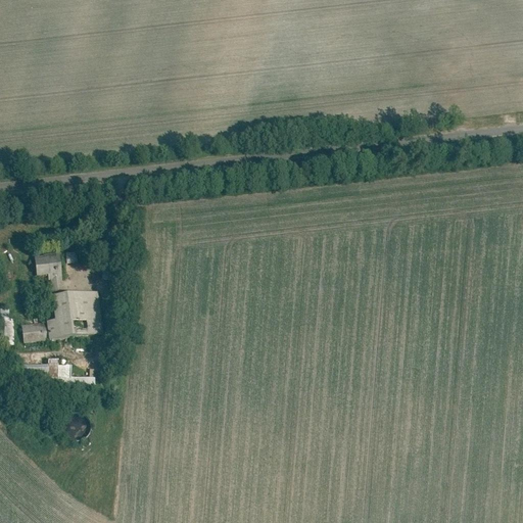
[(57,252),(32,254),(33,277),(45,276),(45,280),(48,280),(52,322),(21,325),(22,342),(101,336),(97,289),(60,292),(57,252)]
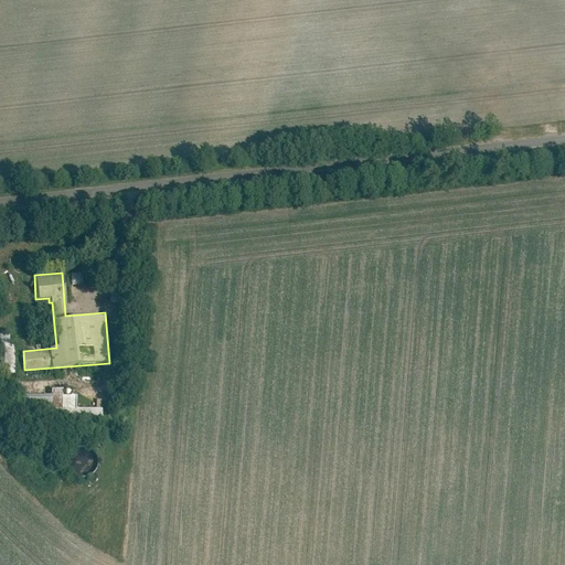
[(119,304),(119,290),(108,291),(109,304),(119,304)]
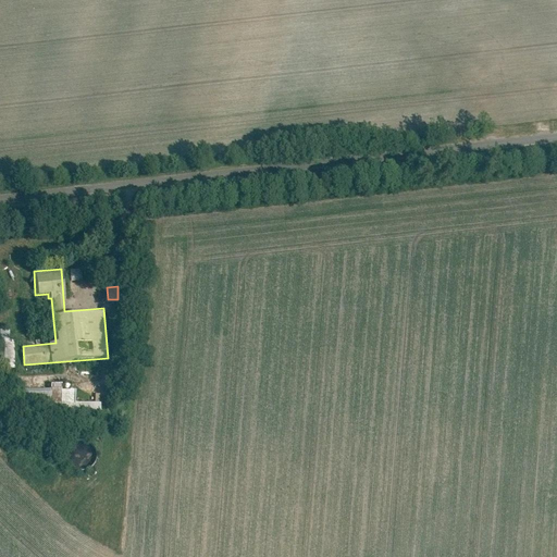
[(8,330),(0,330),(0,369),(10,369),(8,330)]
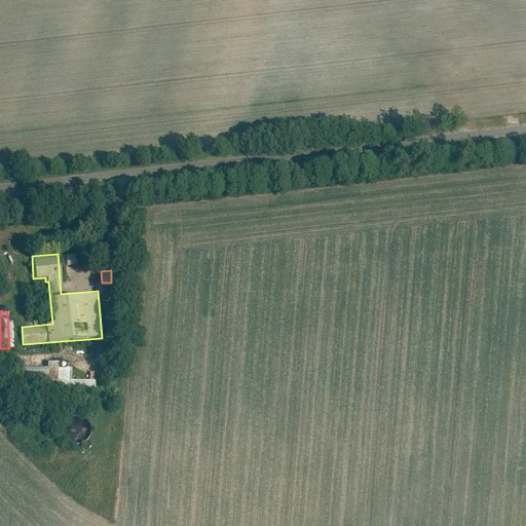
[(45,365),(14,366),(15,392),(95,390),(94,379),(68,380),(68,369),(55,369),(55,361),(45,361),(45,365)]
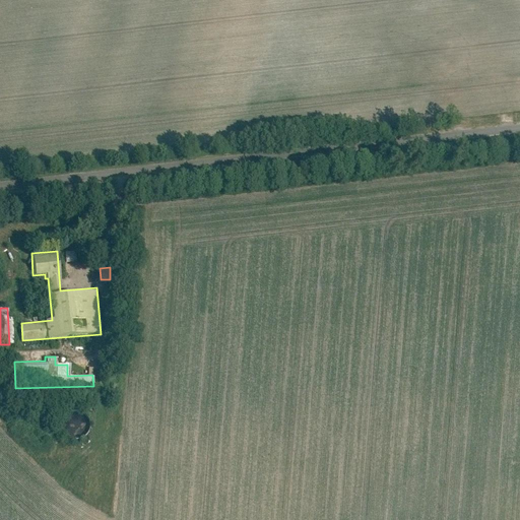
[(66,437),(71,438),(75,439),(80,437),(83,435),(86,431),(87,427),(87,423),(86,417),(83,414),(80,411),(75,410),(71,410),(67,412),(63,415),(61,419),(60,424),(60,429),(63,433),(66,437)]
